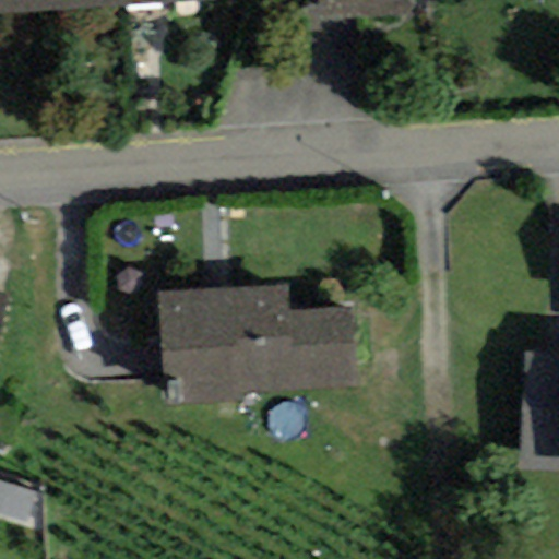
[(0,0),(0,14),(36,12),(34,0),(0,0)]
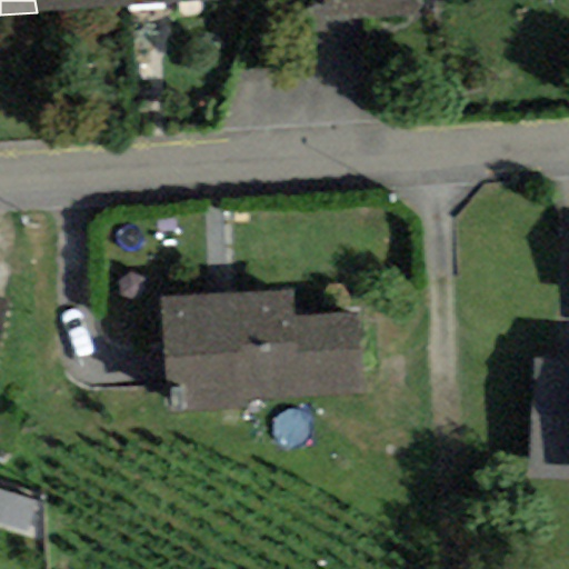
[(137,6),(136,0),(35,0),(37,12),(137,6)]
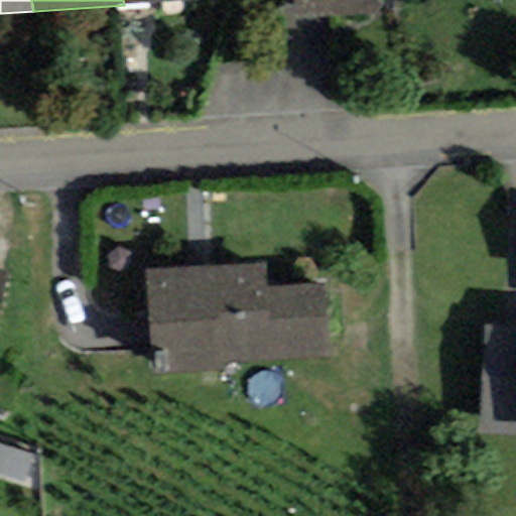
[(292,0),(294,20),(380,15),(378,0),(292,0)]
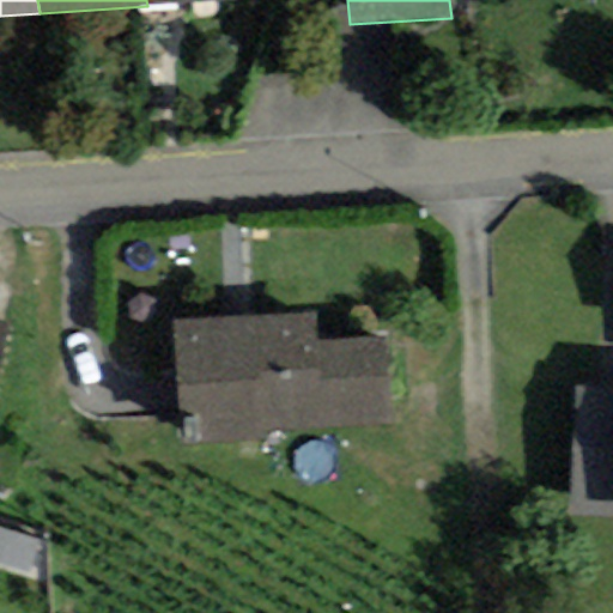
[(313,313),(173,322),(181,441),(389,426),(383,335),(314,340),(313,313)]
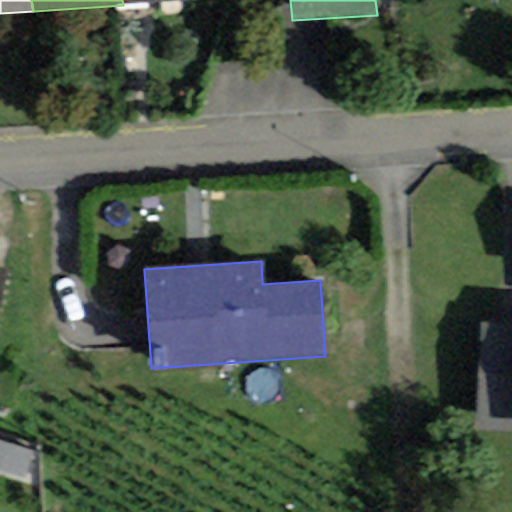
[(511,326),(480,326),(477,429),(511,430),(511,326)]
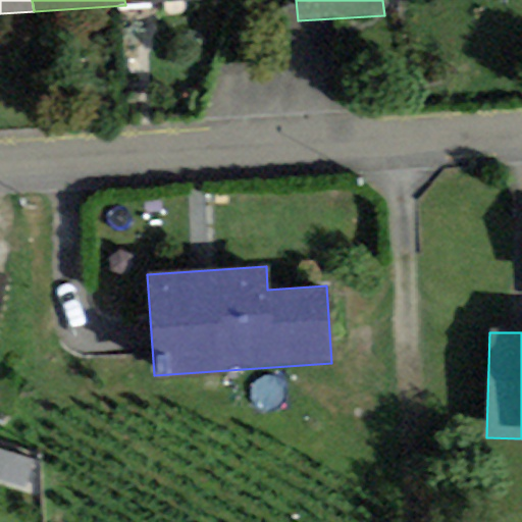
[(40,464),(0,450),(0,482),(40,498),(40,464)]
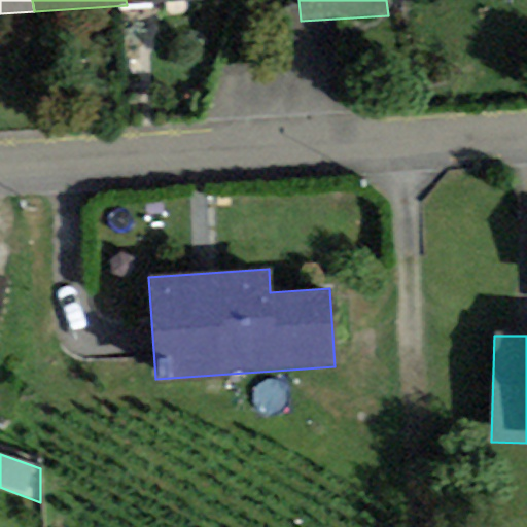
All buildings are outlined.
